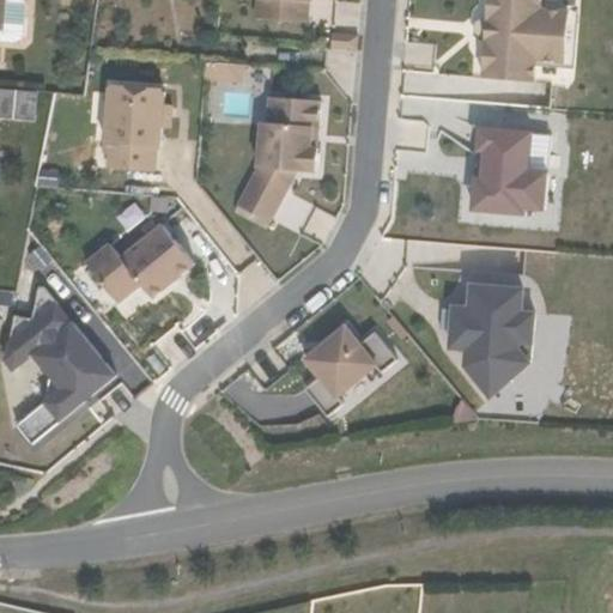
[(259,0),(258,19),(309,24),(311,1),(314,2),(314,0),(259,0)]
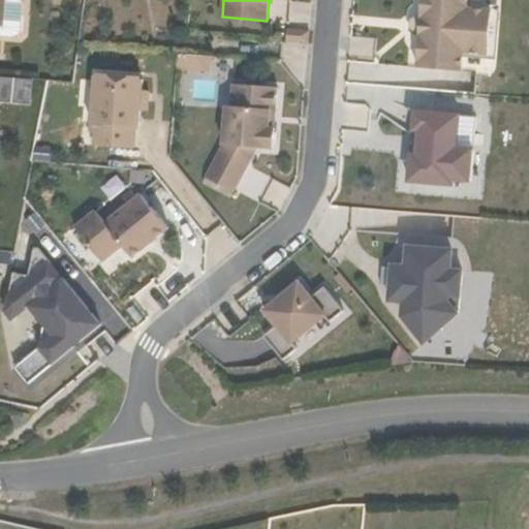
[(418,57),(463,61),(465,41),(490,43),(492,10),(467,8),(468,0),(423,0),(422,19),(417,18),(412,23),(411,33),(415,37),(419,38),(418,57)]
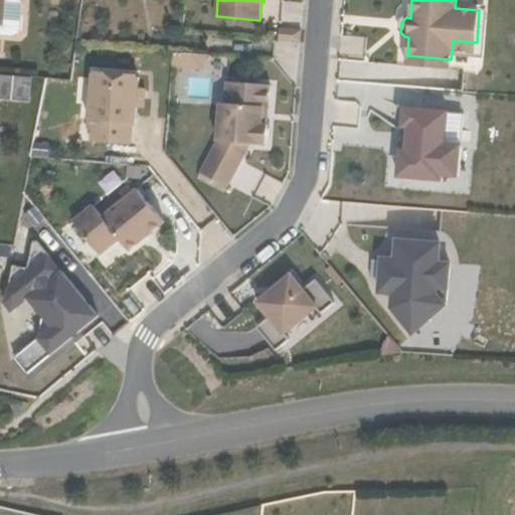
[(190,95),(225,99),(229,57),(175,51),(173,67),(193,69),(190,95)]
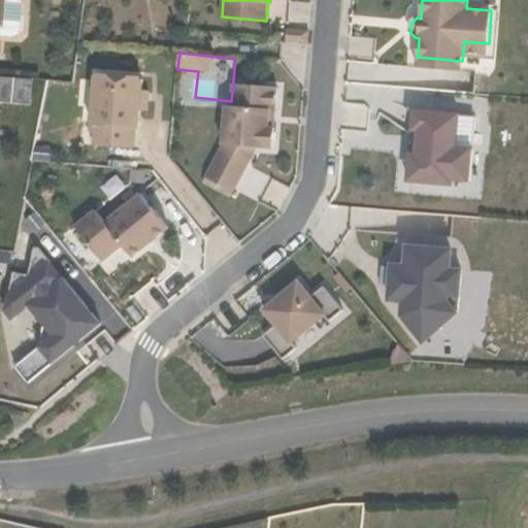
[(142,76),(99,72),(99,75),(96,75),(92,122),(97,122),(94,145),(134,149),(136,127),(140,127),(144,79),(141,79),(142,76)]
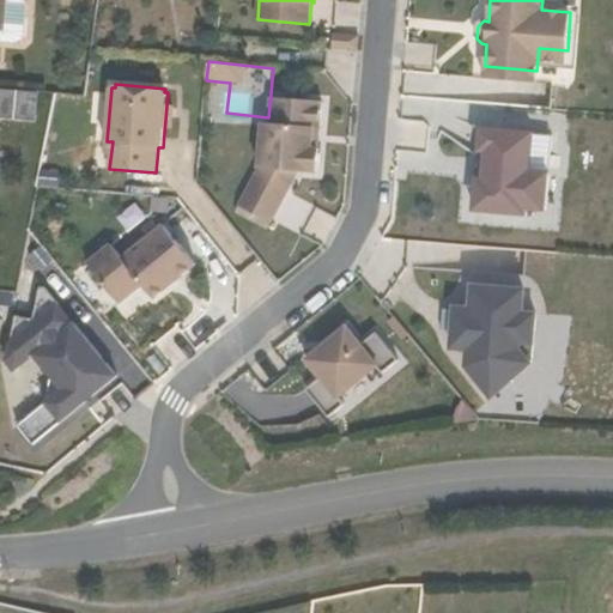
[(0,117),(35,119),(36,91),(0,89),(0,117)]
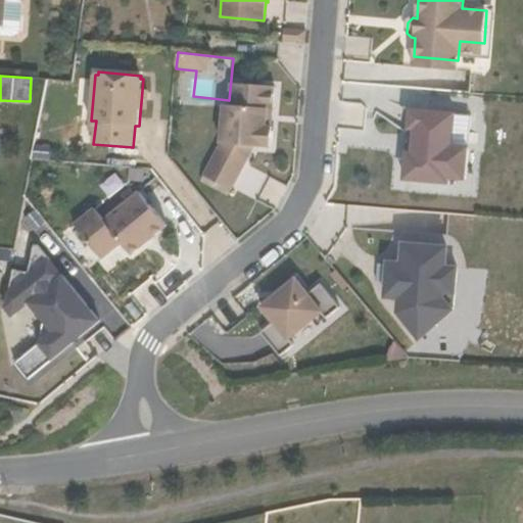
[(276,85),(233,82),(231,103),(226,103),(223,142),(206,175),(233,188),(255,145),(267,145),(267,144),(273,145),(274,126),(268,125),(270,108),(275,108),(276,85)]
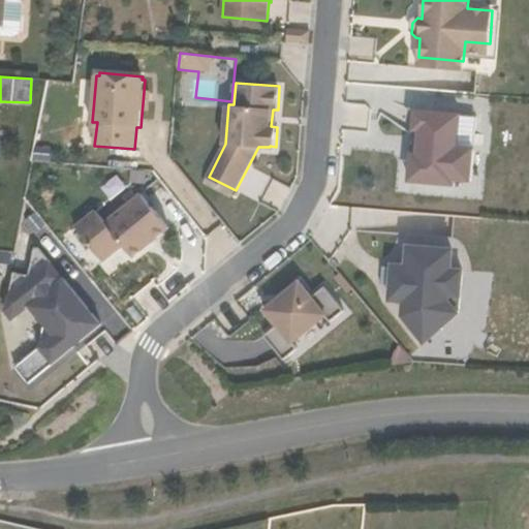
[(409,110),(406,184),(472,186),(473,147),(458,147),(459,111),(409,110)]
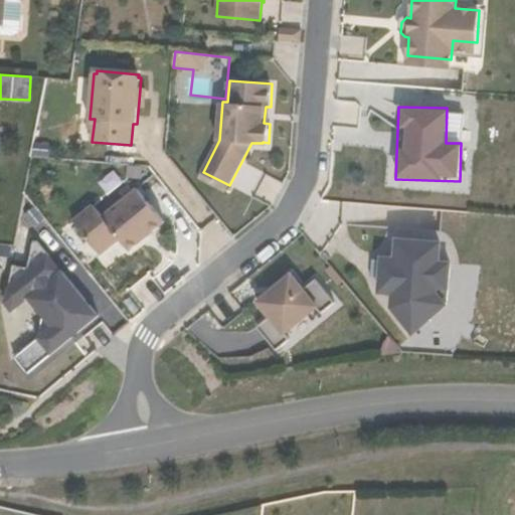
[(448,113),(447,140),(462,141),(463,113),(448,113)]
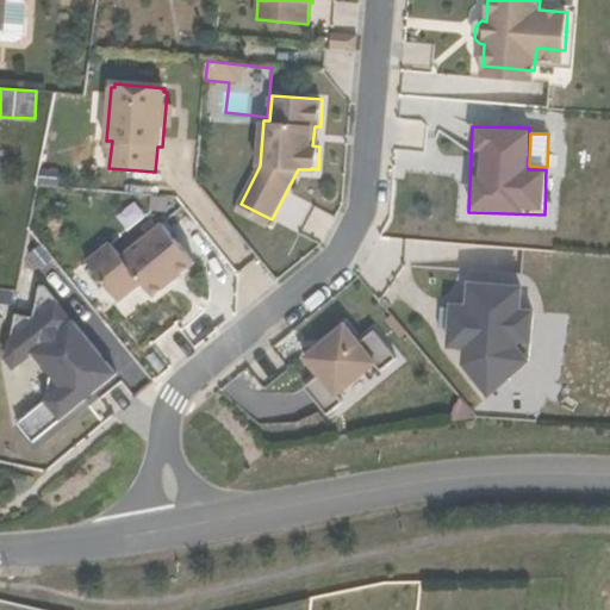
[(190,268),(148,213),(86,261),(117,302),(141,284),(150,297),(190,268)]
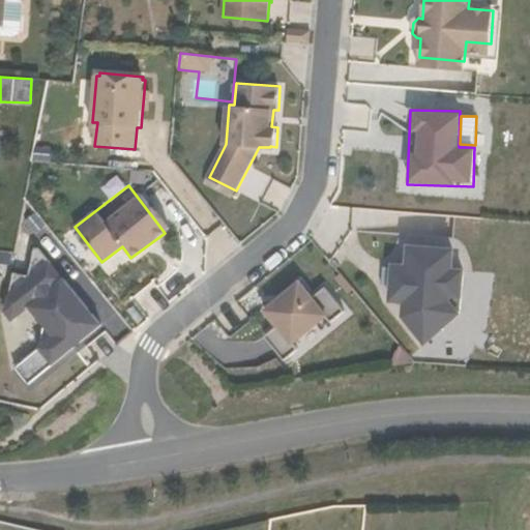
[(398,245),(395,302),(410,303),(409,339),(461,341),(463,268),(458,268),(459,247),(398,245)]
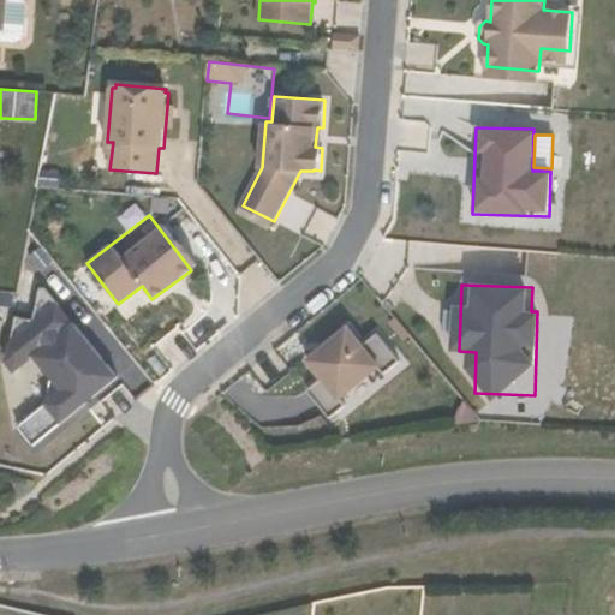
[(58,400),(19,423),(29,440),(141,375),(124,345),(100,358),(67,303),(0,340),(0,352),(12,374),(34,360),(58,400)]
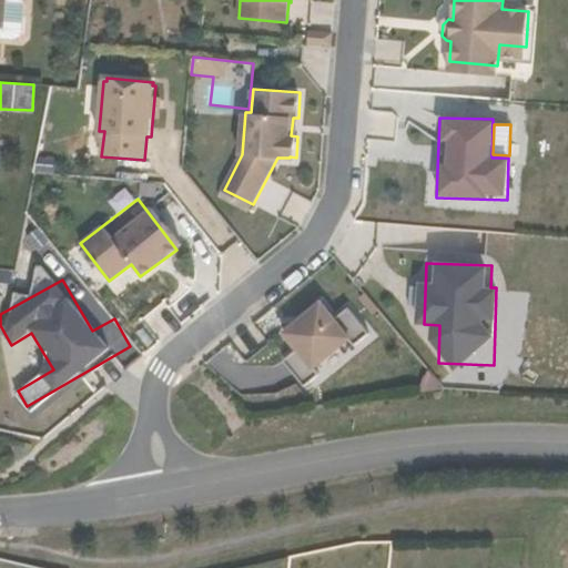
[(304,386),(320,374),(315,368),(351,341),(354,346),(371,334),(348,306),(335,317),(321,300),(281,331),(295,348),(282,359),(304,386)]
